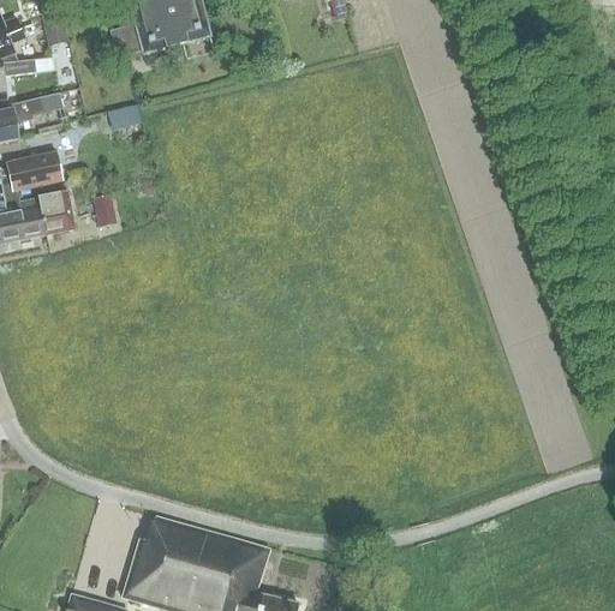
[(143,54),(209,36),(199,0),(129,0),(136,27),(126,29),(125,27),(111,30),(118,57),(142,49),(143,54)]
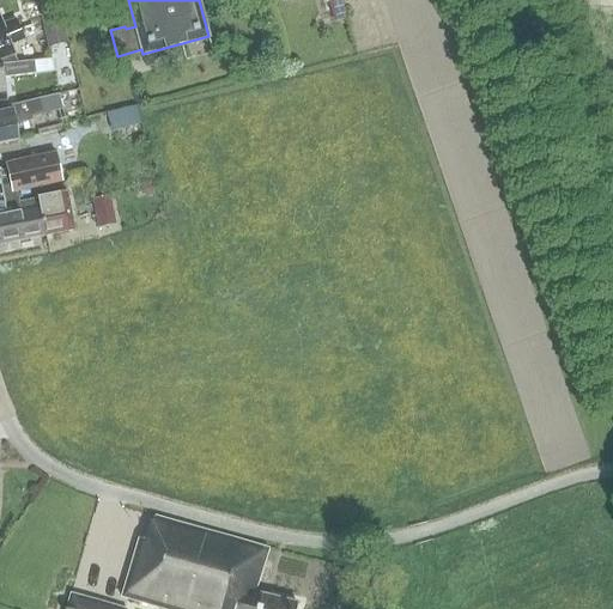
[(322,0),(322,1),(327,0),(332,0),(338,18),(346,17),(341,0),(322,0)]
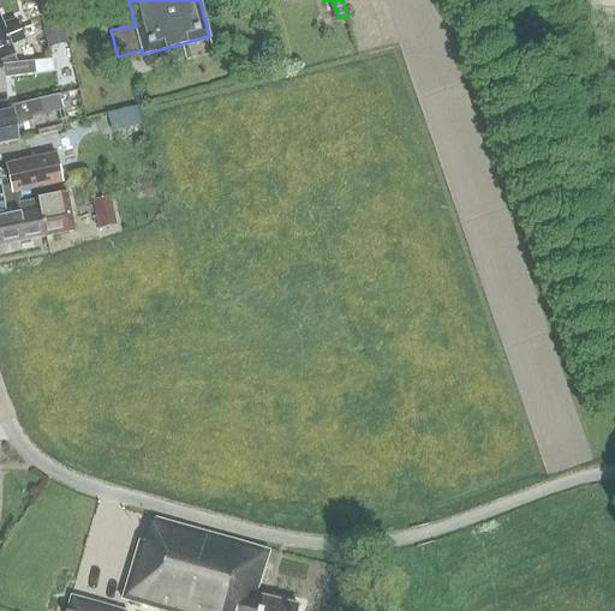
[(66,41),(59,9),(39,12),(46,45),(66,41)]
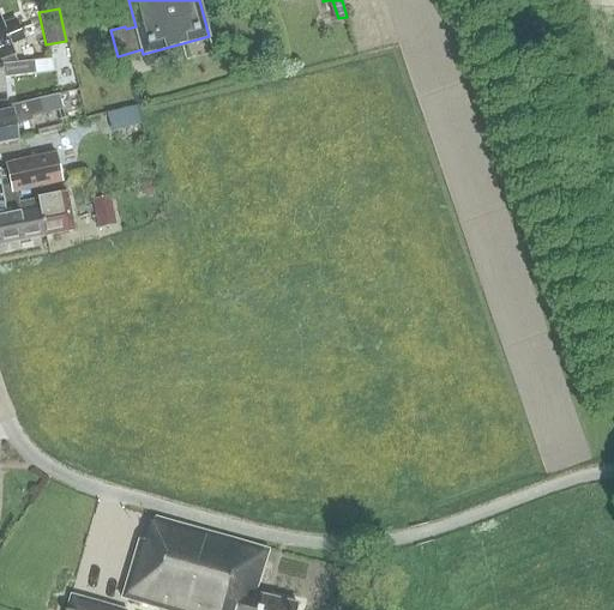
[(0,61),(1,61),(1,56),(14,52),(11,42),(24,36),(16,17),(2,22),(0,16),(0,61)]
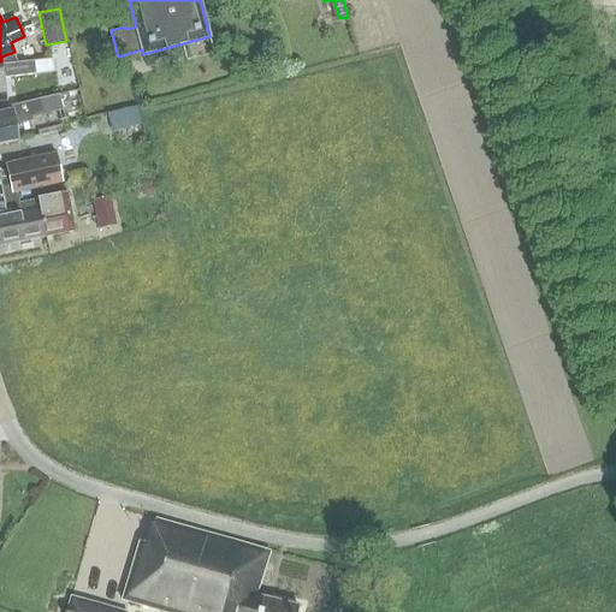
[(1,61),(4,75),(36,71),(34,59),(1,61)]
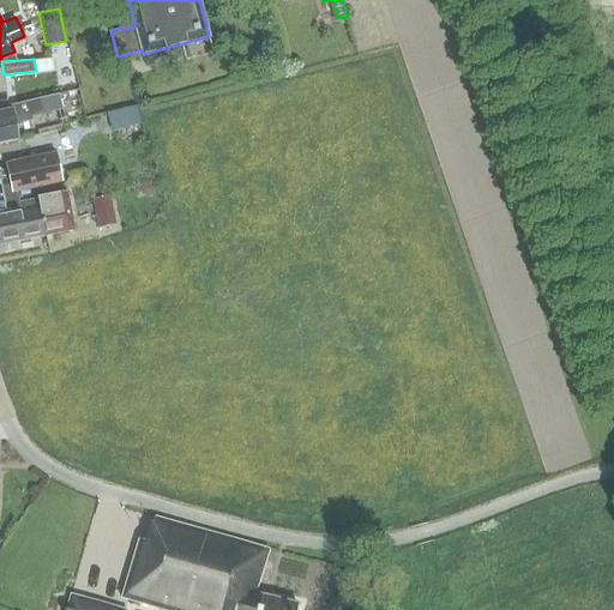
[(49,94),(41,96),(44,110),(46,112),(54,109),(62,108),(59,91),(49,94)]
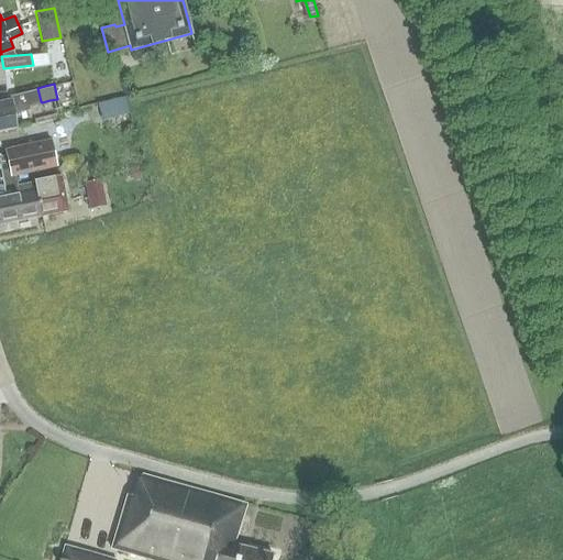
[(19,107),(41,101),(37,88),(2,96),(0,97),(0,130),(15,127),(12,105),(18,102),(19,107)]
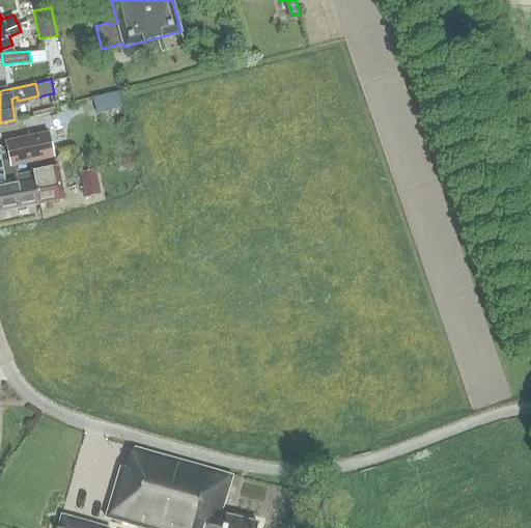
[(114,90),(92,95),(96,111),(118,106),(114,90)]
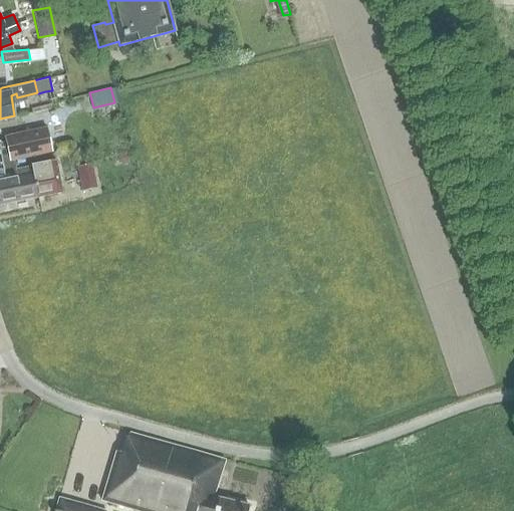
[(3,165),(15,163),(17,163),(16,156),(50,149),(46,128),(6,136),(6,140),(0,140),(0,179),(5,178),(3,165)]
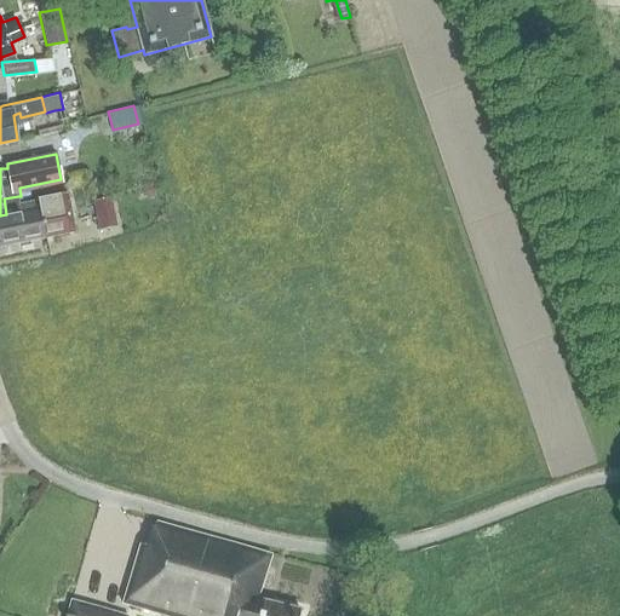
[(46,236),(75,230),(70,202),(69,202),(68,193),(39,197),(46,236)]
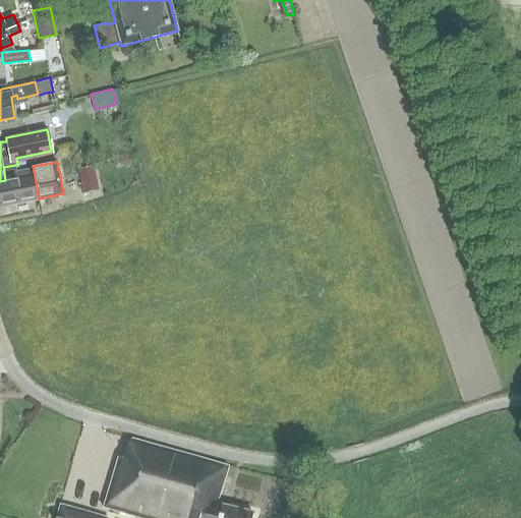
[(16,171),(16,169),(15,165),(3,167),(5,180),(0,181),(0,206),(14,203),(8,173),(16,171)]
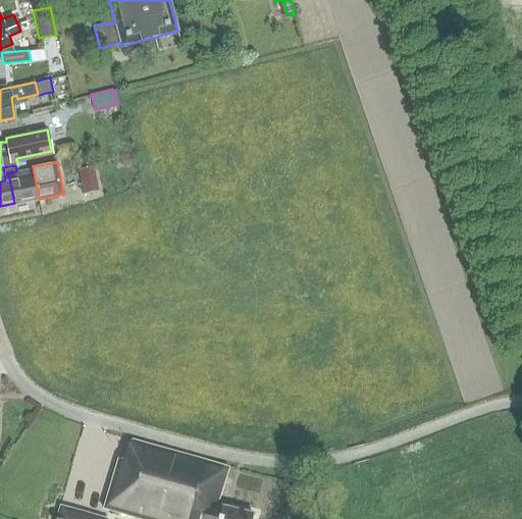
[(84,192),(99,189),(95,165),(79,168),(84,192)]
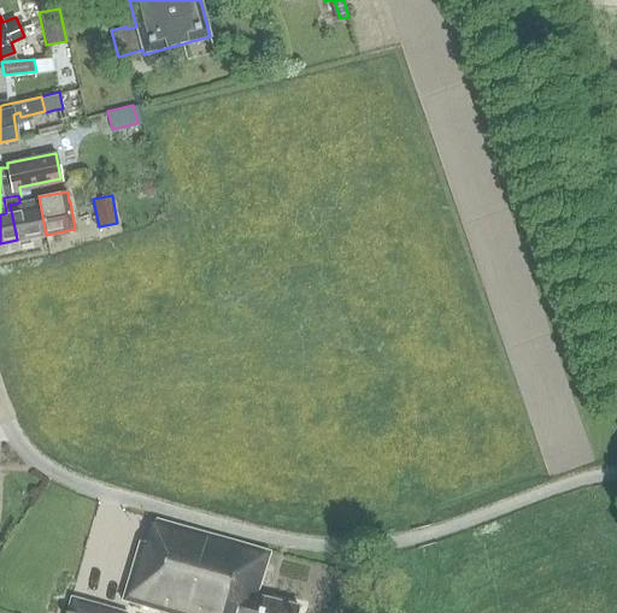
[(17,240),(46,235),(39,196),(19,200),(19,202),(10,205),(17,240)]
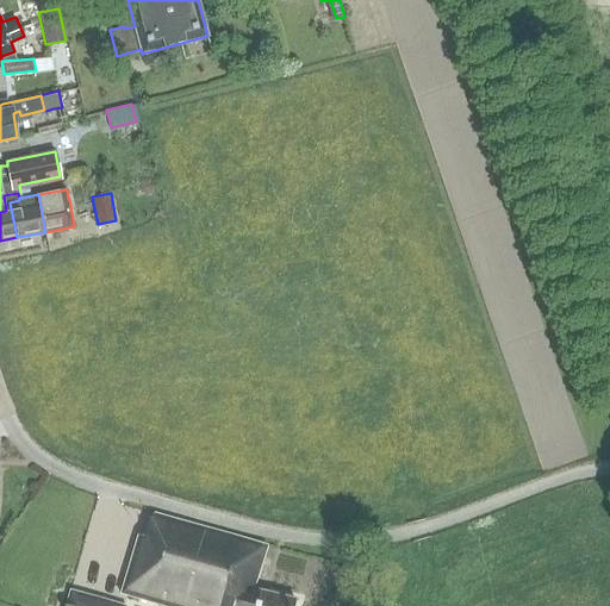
[(267,544),(153,511),(145,535),(138,532),(120,592),(172,605),(294,605),(297,601),(254,588),(267,544)]
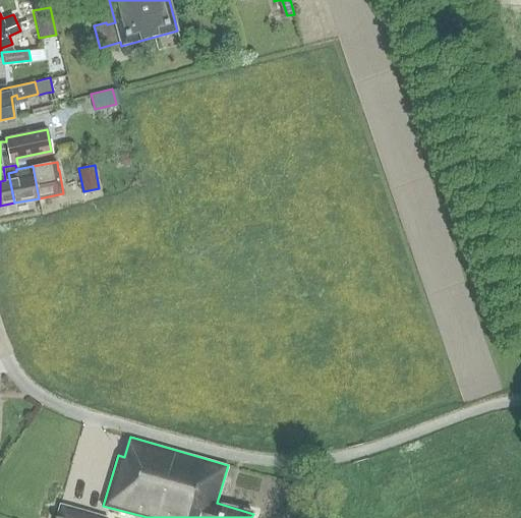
[(106,517),(107,516),(57,501),(52,517),(106,517)]
